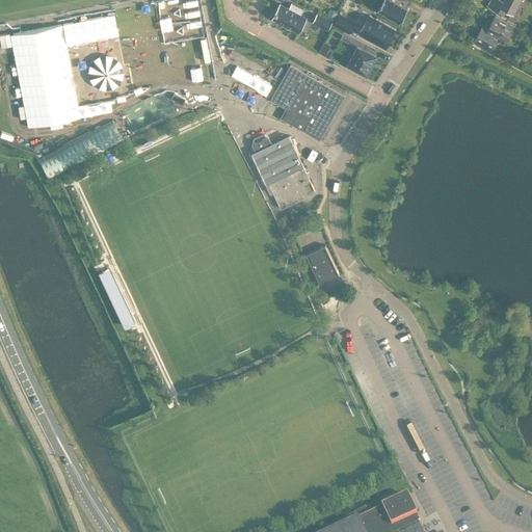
[(382,0),(377,9),(399,23),(407,9),(392,0),(382,0)]
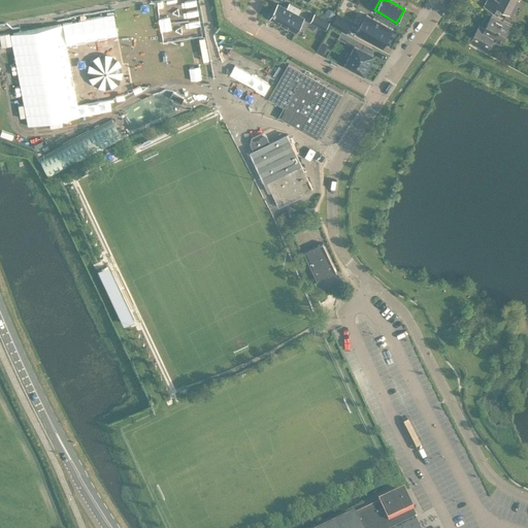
[(486,0),(484,6),(499,14),(503,8),(510,12),(517,0),(486,0)]
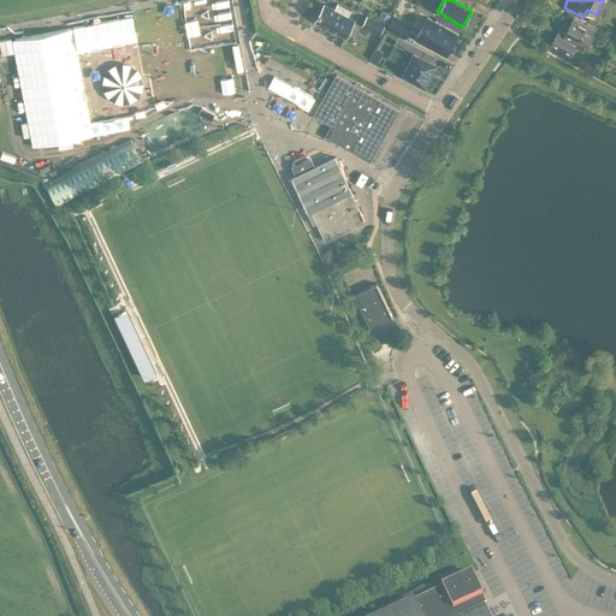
[(345,37),(354,21),(347,17),(350,11),(338,5),(336,9),(337,9),(336,11),(324,5),(315,22),(345,37)]
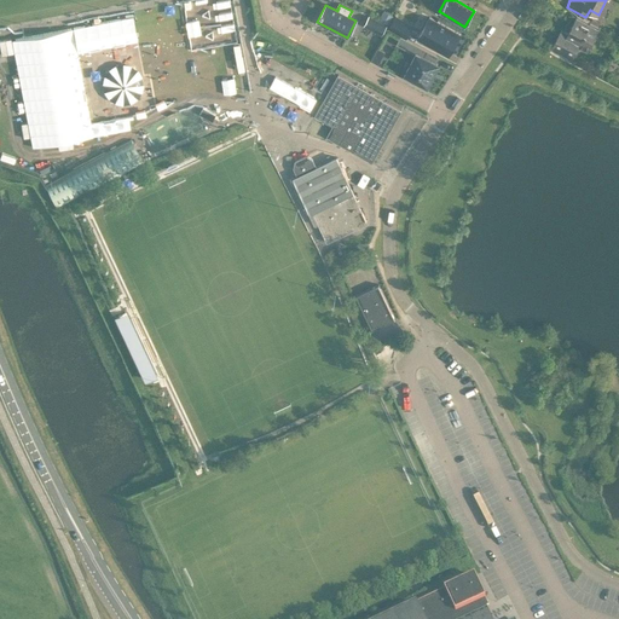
[(383,11),(379,21),(388,25),(393,16),(383,11)]
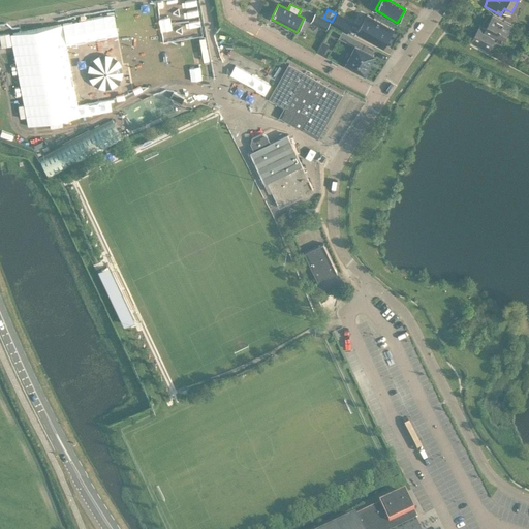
[(315,14),(311,22),(325,30),(330,23),(315,14)]
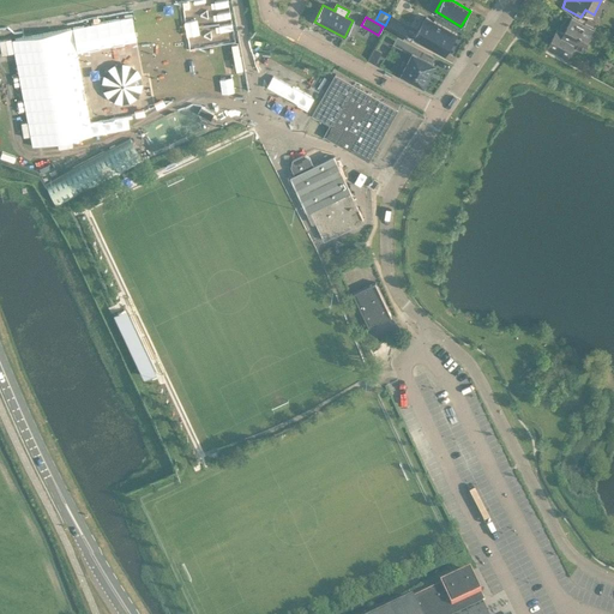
[(409,26),(392,17),(385,29),(403,37),(409,26)]
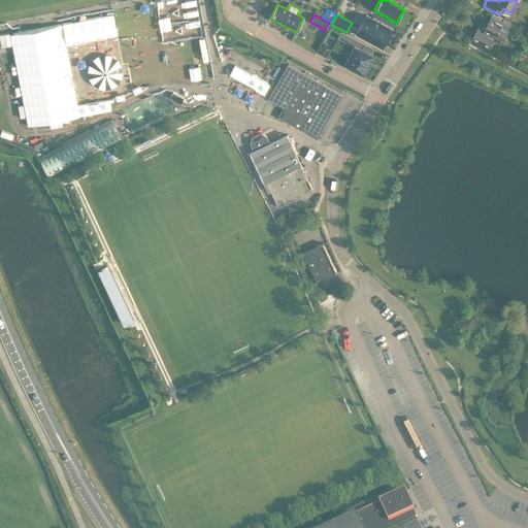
[(357,32),(380,44),(389,28),(366,15),(357,32)]
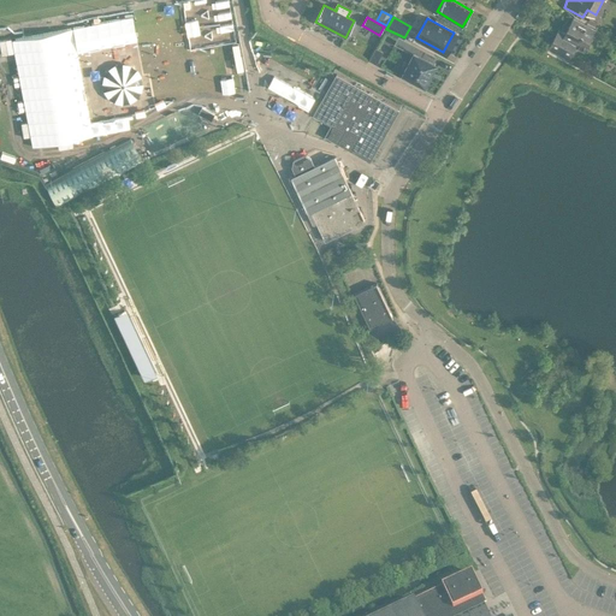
[(558,30),(549,48),(569,59),(572,53),(575,47),(585,52),(597,30),(594,29),(587,25),(574,18),(566,35),(561,33),(558,30)]
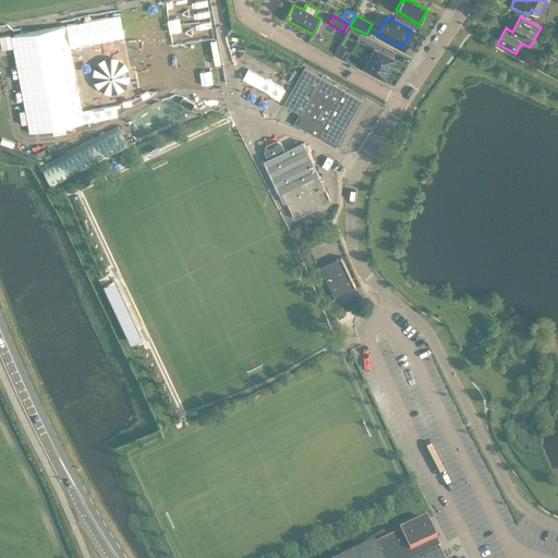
[(385,75),(393,59),(395,58),(393,58),(390,57),(393,50),(361,33),(358,40),(375,49),(366,65),(366,67),(367,68),(375,71),(374,73),(381,77),(383,75),(384,76),(385,76),(385,75)]
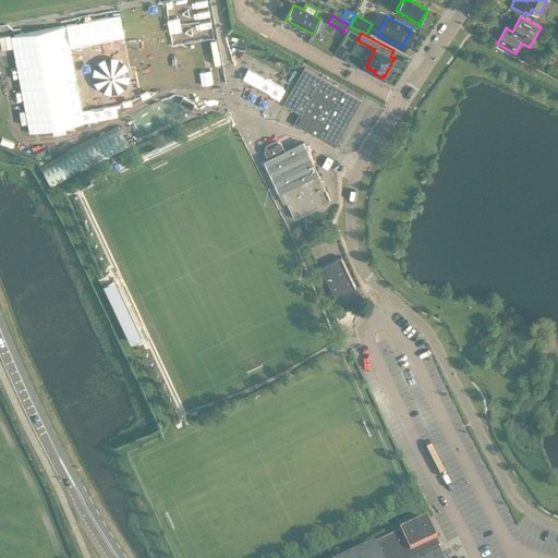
[(335,56),(341,59),(347,48),(340,45),(335,56)]
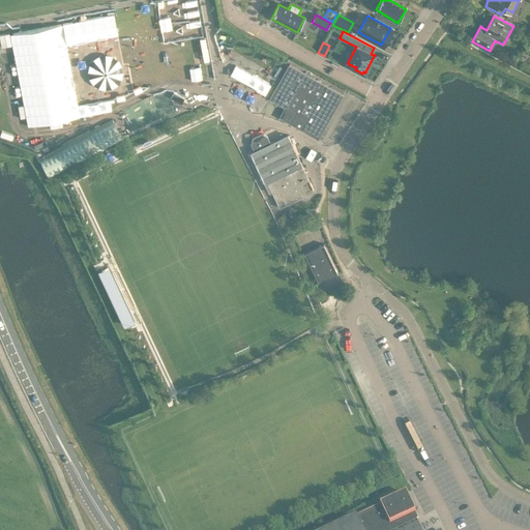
[(285,109),(280,118),(318,140),(344,95),(304,74),(289,64),(282,78),(269,99),(285,109)]
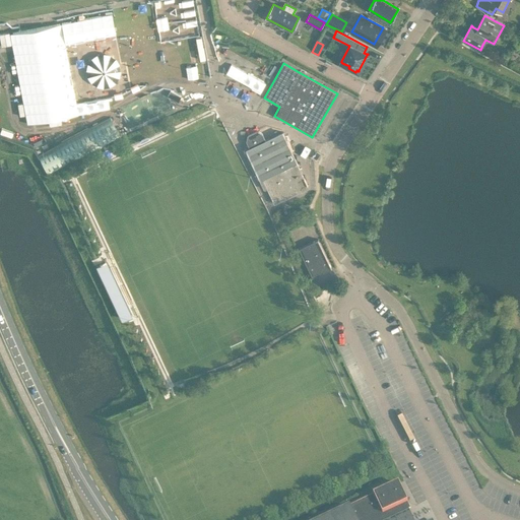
[(38,154),(38,155),(48,175),(120,138),(109,118),(38,154)]
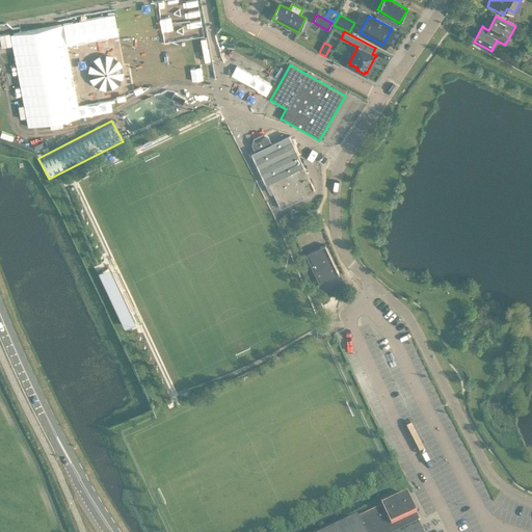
[(254,138),(253,144),(256,151),(253,153),(267,184),(268,183),(281,209),(316,192),(289,135),(271,143),(268,137),(263,134),(254,138)]
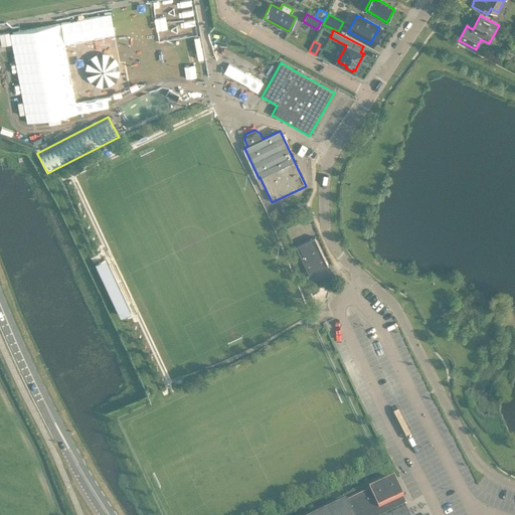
[(315,237),(301,244),(296,246),(310,275),(328,266),(315,237)]
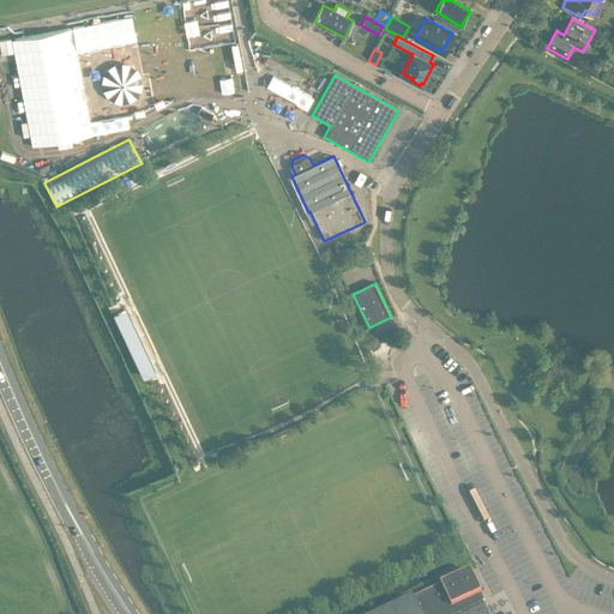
[(126,306),(114,312),(143,377),(155,371),(126,306)]
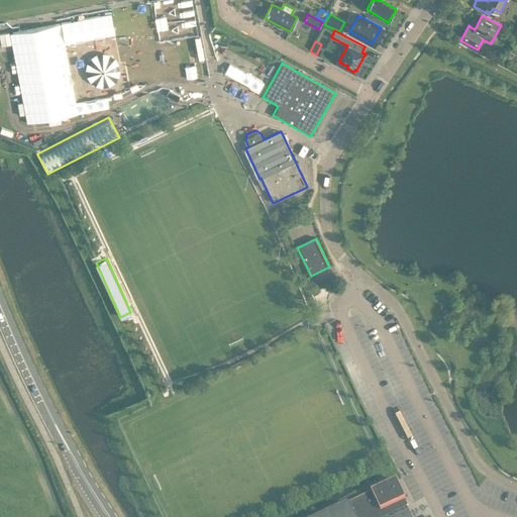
[(384,516),(406,507),(394,481),(317,516),(384,516)]
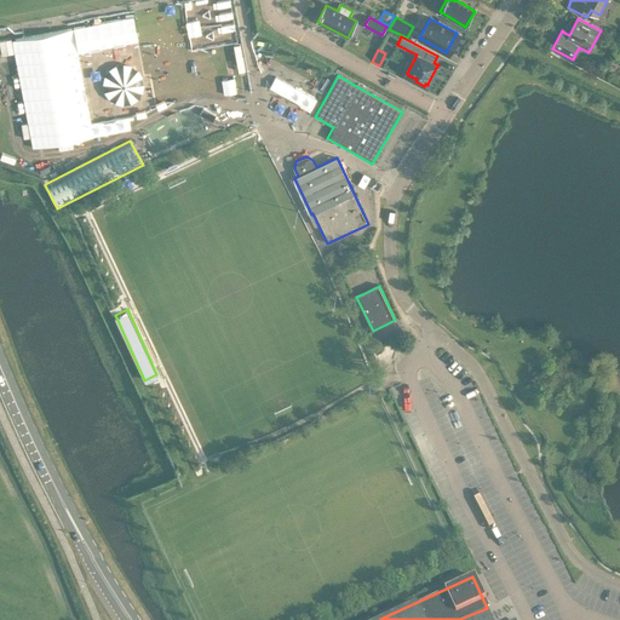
[(493,619),(487,608),(460,619),(493,619)]
